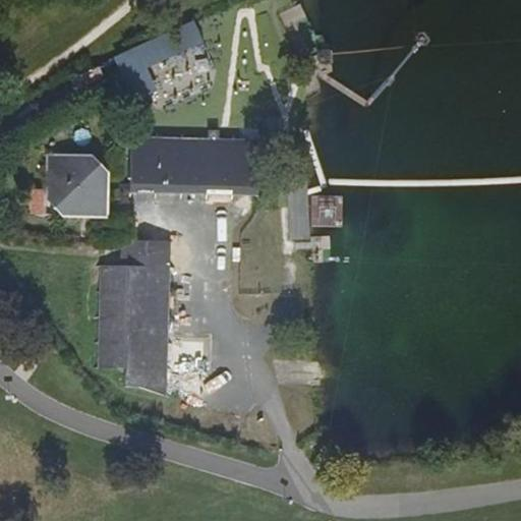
[(203,43),(194,20),(100,66),(120,108),(155,92),(149,67),(203,43)]
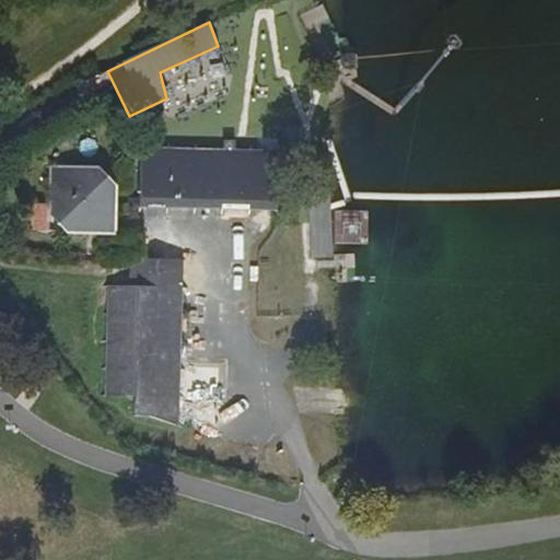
[(141,146),(139,207),(183,208),(276,210),(278,149),(241,148),(141,146)]
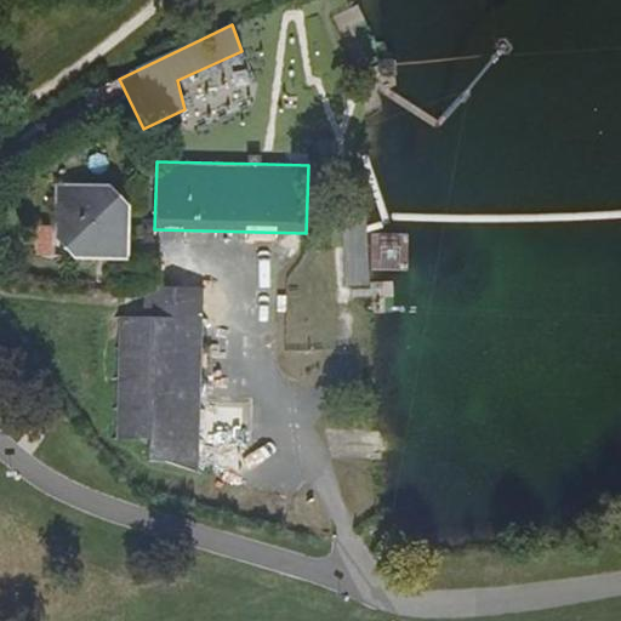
[(53,235),(83,260),(132,260),(132,205),(117,188),(57,187),(53,235)]
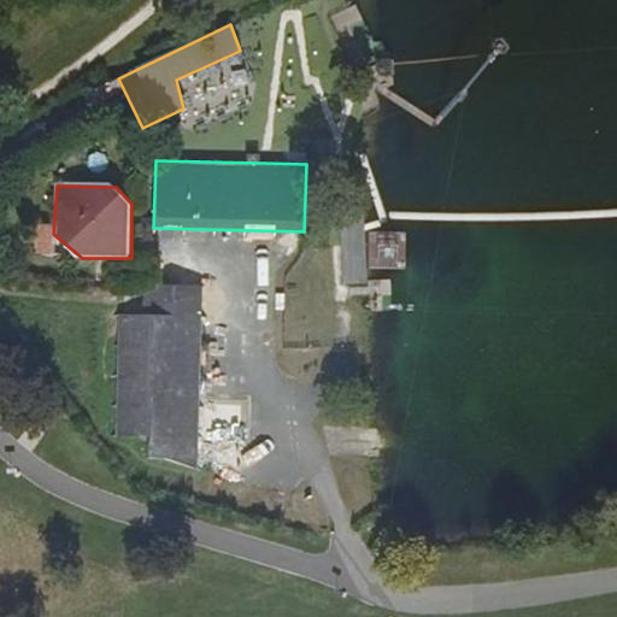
[(366,282),(365,219),(341,219),(342,283),(366,282)]
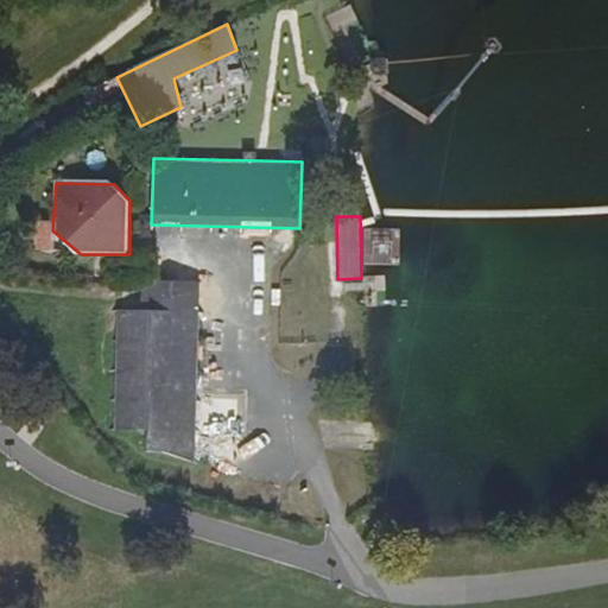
[(196,454),(200,283),(157,282),(143,282),(143,295),(141,309),(116,308),(113,429),(146,430),(146,453),(196,454)]
